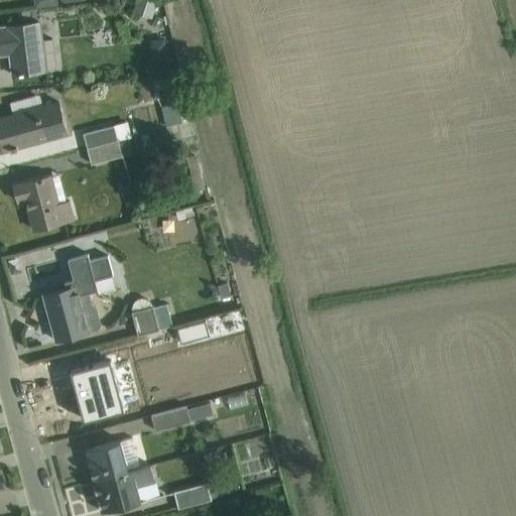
[(56,0),(33,0),(35,8),(57,6),(56,0)]
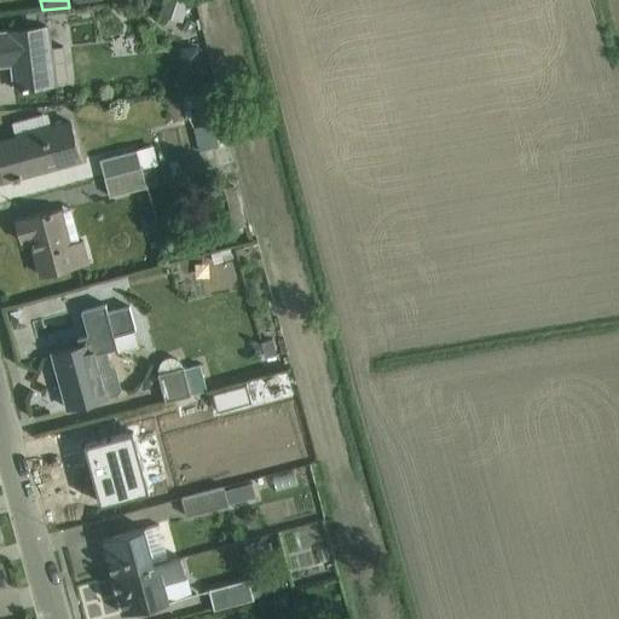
[(169,0),(163,0),(160,17),(181,23),(186,5),(169,0)]
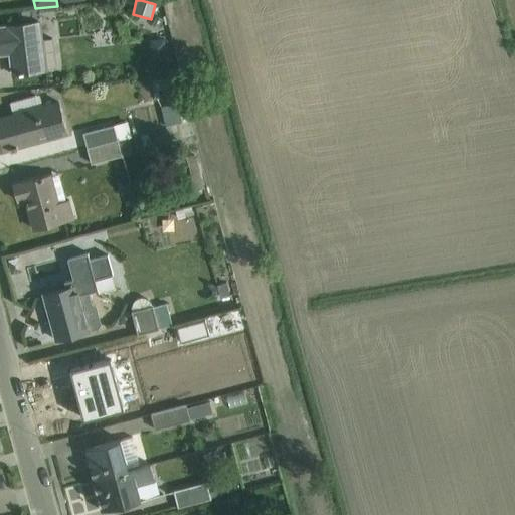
[(41,24),(0,28),(0,56),(9,55),(11,76),(19,75),(19,76),(47,73),(46,69),(54,68),(51,39),(43,40),(41,24)]
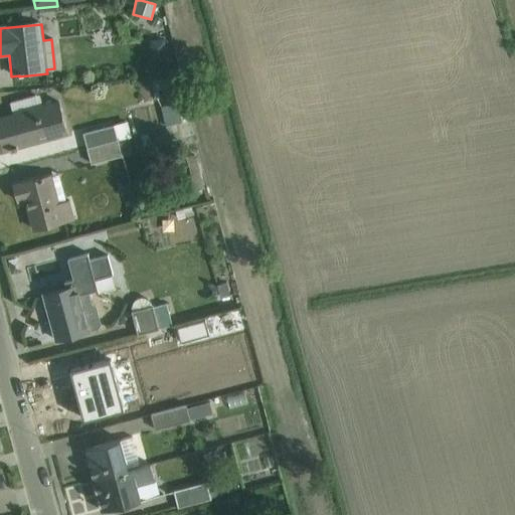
[(174,78),(152,80),(153,93),(175,90),(174,78)]
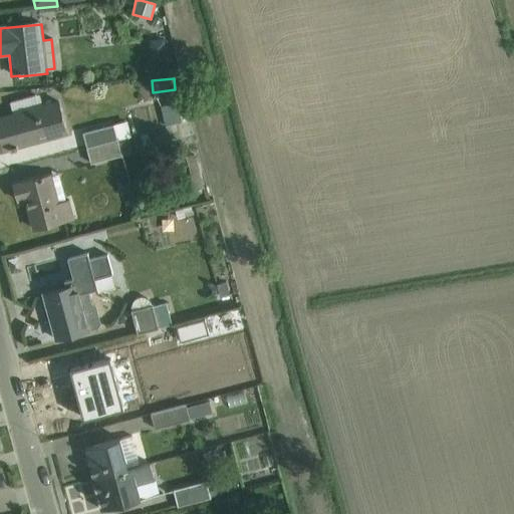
[(13,115),(0,118),(0,137),(4,152),(68,135),(59,101),(42,105),(39,96),(10,104),(13,115)]
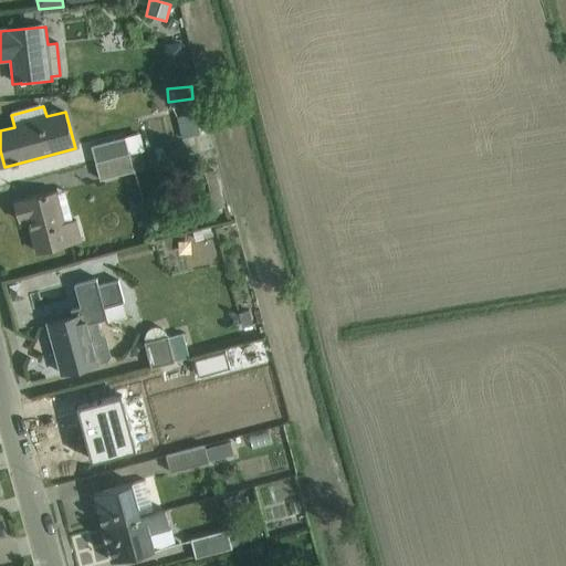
[(195,114),(177,118),(181,140),(199,135),(195,114)]
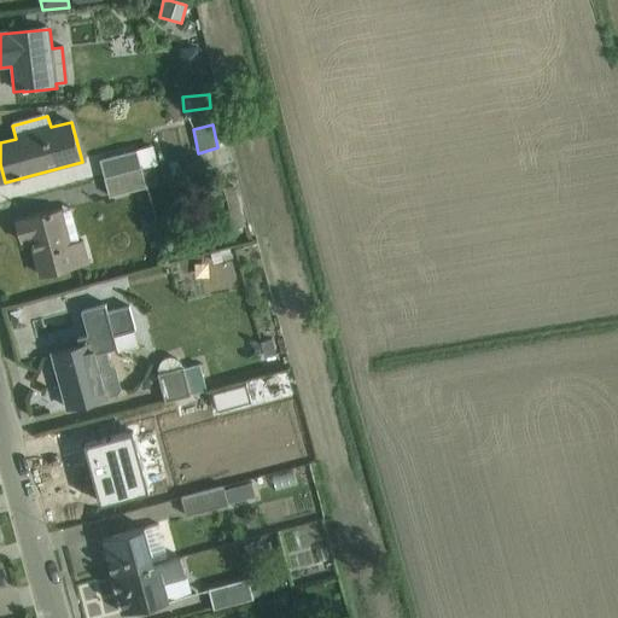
[(104,179),(155,165),(157,164),(152,146),(99,161),(104,179)]
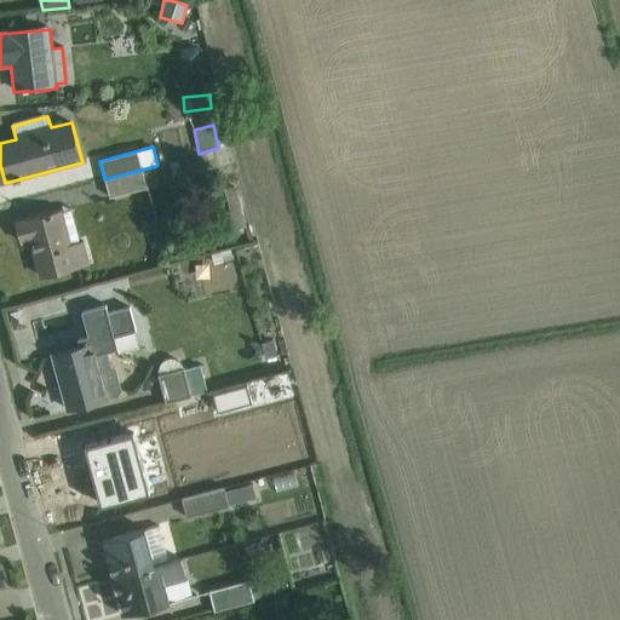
[(155,166),(104,179),(109,199),(160,185),(155,166)]
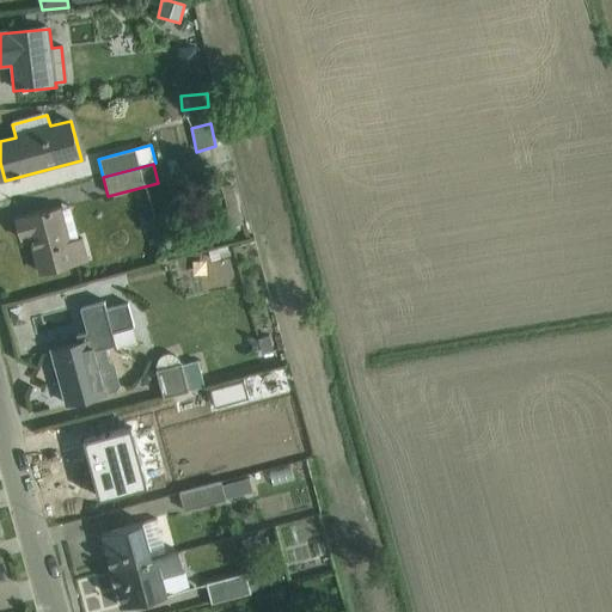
[(71,208),(16,222),(22,240),(30,238),(40,275),(89,262),(83,240),(79,240),(71,208)]
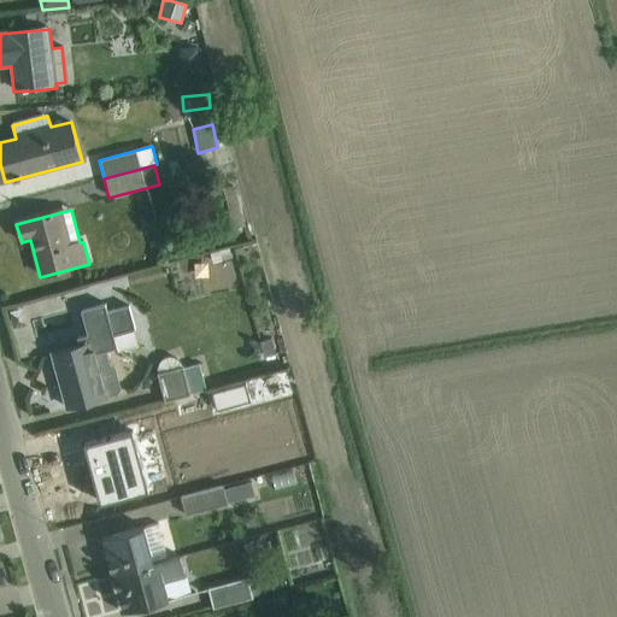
[(207,283),(201,257),(169,265),(175,291),(207,283)]
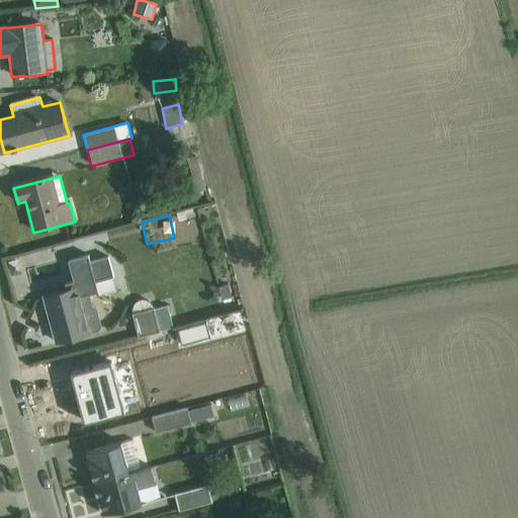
[(67,291),(44,297),(56,344),(98,332),(102,327),(96,309),(93,307),(89,295),(98,293),(95,282),(113,277),(108,258),(90,262),(88,256),(69,261),(74,282),(65,284),(67,291)]
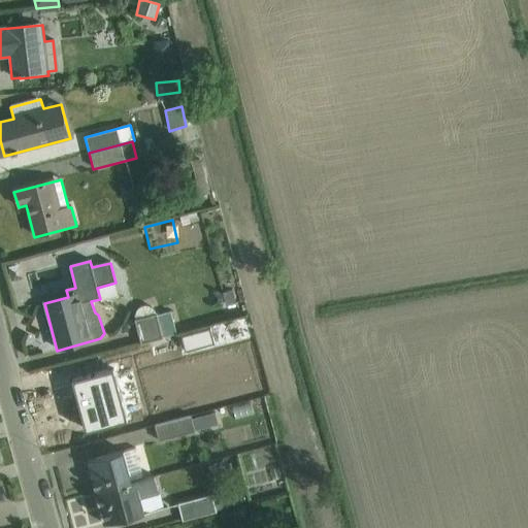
[(157,315),(135,321),(141,344),(163,339),(162,337),(176,335),(170,314),(157,317),(157,315)]
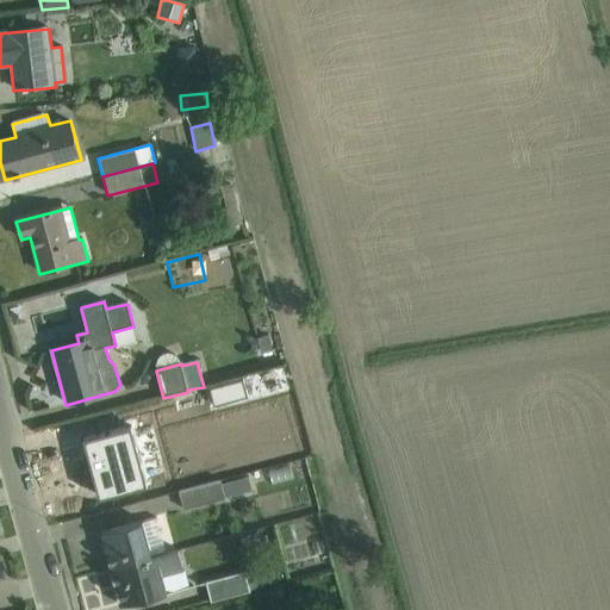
[(89,498),(136,486),(122,429),(75,440),(89,498)]
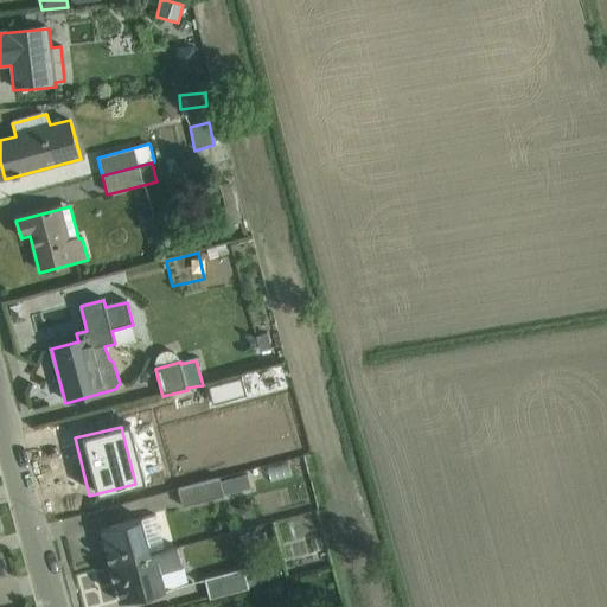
[(205,441),(213,462),(240,453),(232,432),(205,441)]
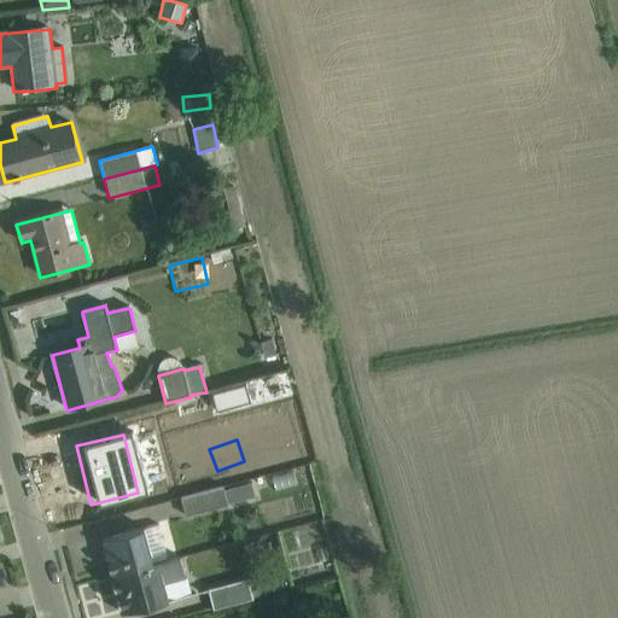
[(252,484),(226,490),(229,503),(256,496),(252,484)]
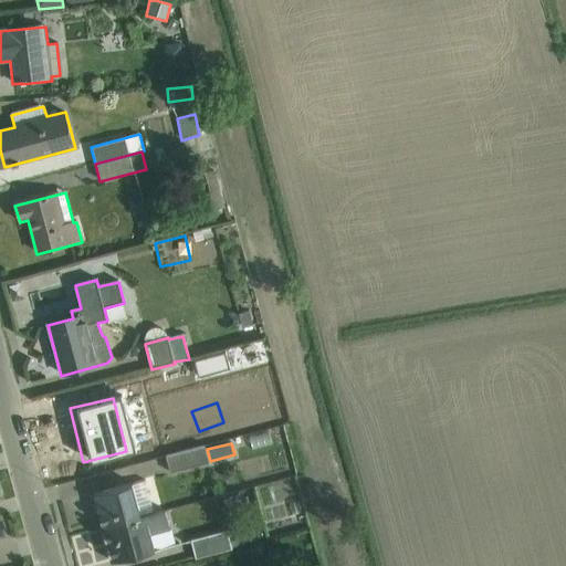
[(205,447),(166,458),(170,474),(209,464),(205,447)]
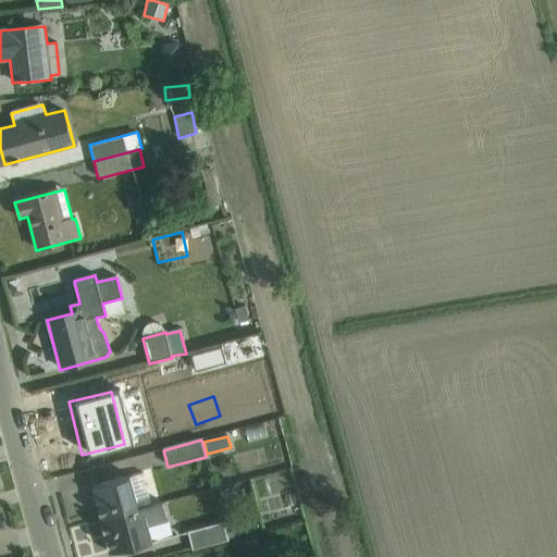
[(101,521),(153,507),(145,473),(93,487),(101,521)]
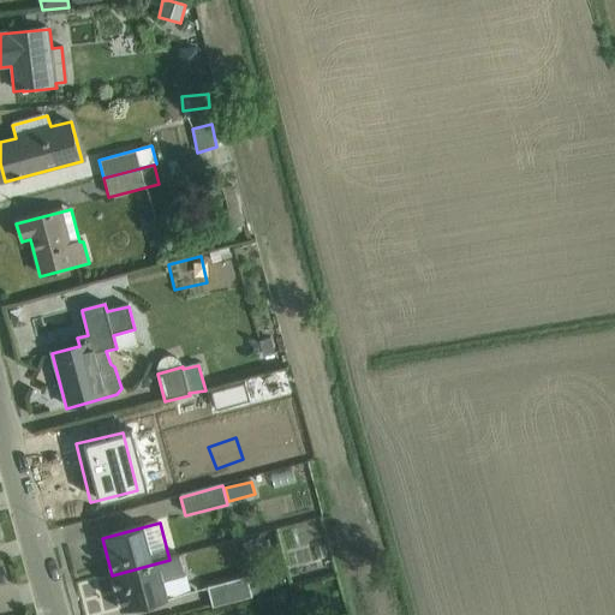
[(169,560),(112,575),(121,613),(191,593),(179,557),(169,560)]
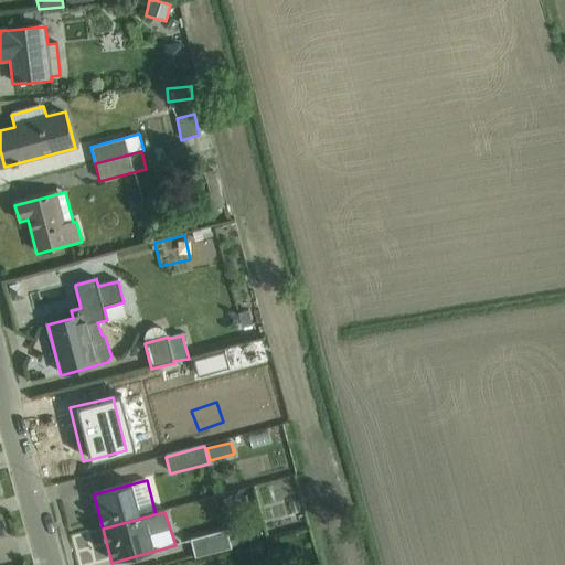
[(226,530),(190,541),(195,558),(259,540),(256,529),(235,534),(236,539),(230,541),(226,530)]
